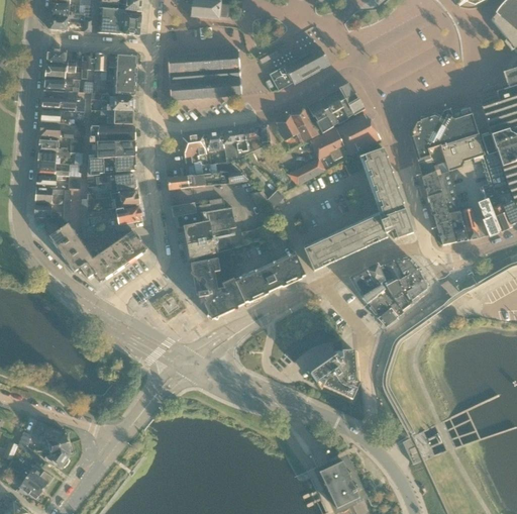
[(102,0),(102,6),(118,8),(118,2),(125,3),(125,8),(127,8),(142,10),(142,0),(102,0)]
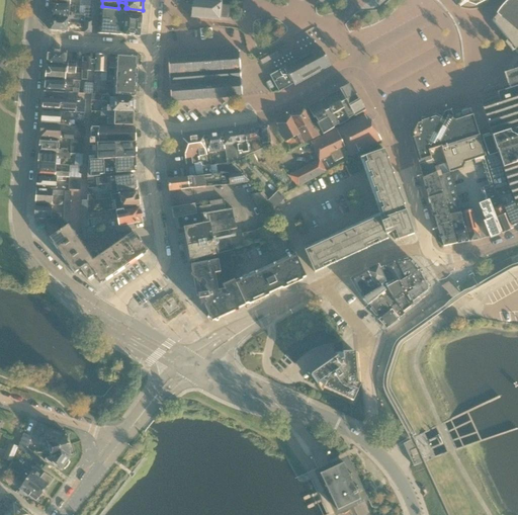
[(222,0),(193,0),(191,15),(220,18),(222,0)]
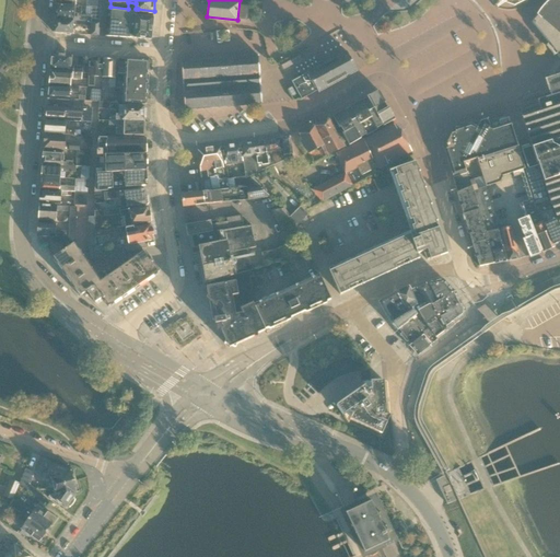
[(537,13),(533,20),(558,51),(558,50),(559,53),(559,0),(547,0),(541,4),(537,11),(536,12),(537,13)]
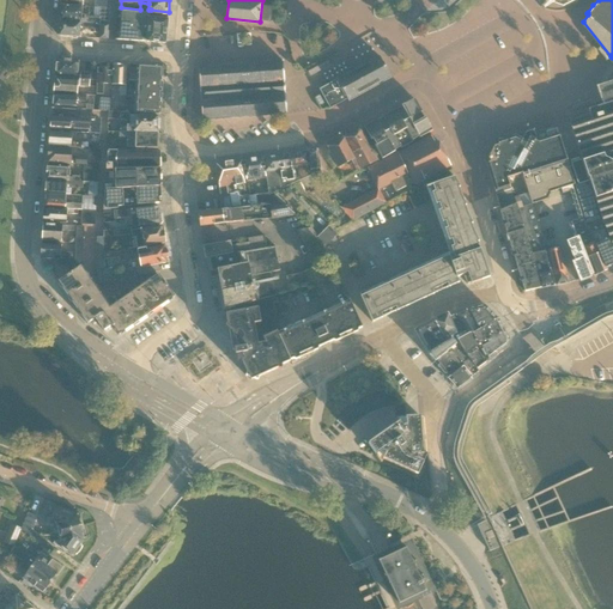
[(85,16),(82,16),(83,5),(62,2),(61,18),(97,20),(101,22),(110,22),(111,6),(101,5),(99,14),(85,13),(85,16)]
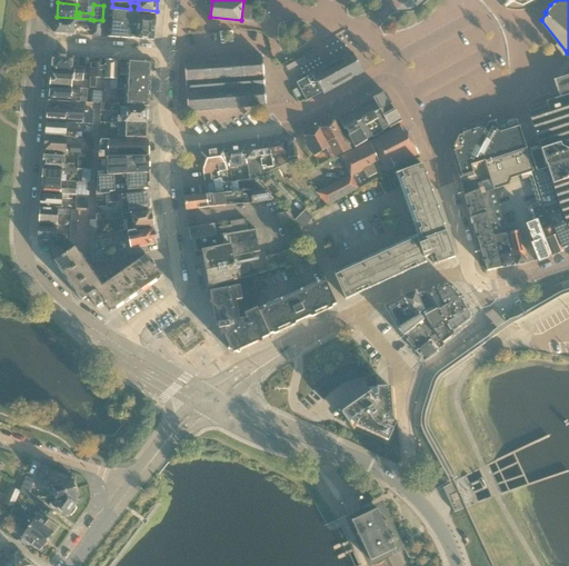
[(252,5),(243,3),(242,17),(251,18),(252,5)]
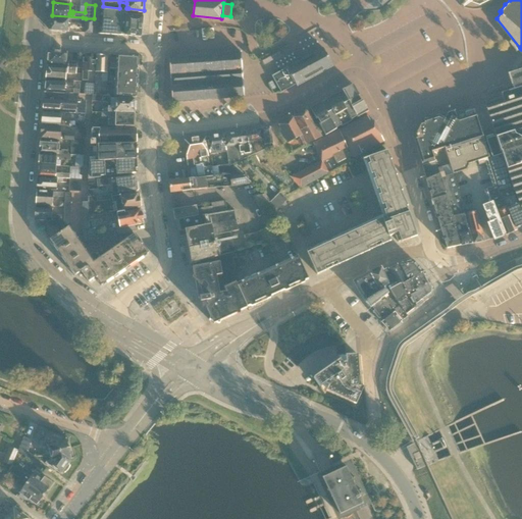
[(141,35),(143,14),(127,13),(128,8),(126,8),(119,8),(103,6),(101,6),(99,31),(125,34),(125,33),(141,35)]
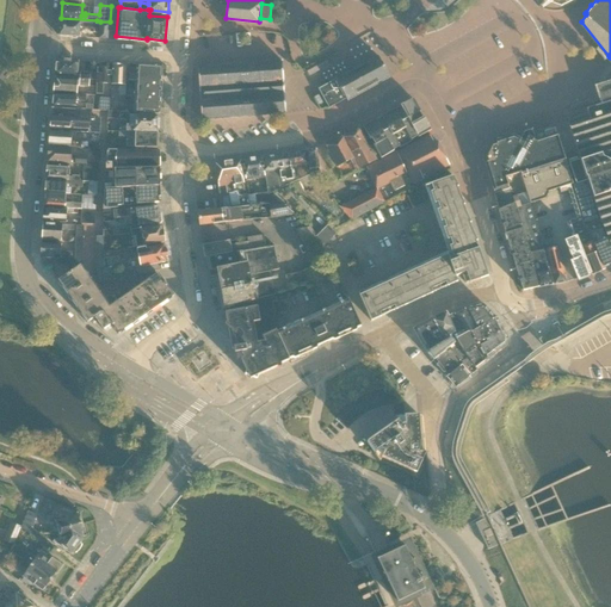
[(97,22),(97,20),(61,18),(60,33),(80,35),(80,33),(82,33),(82,29),(80,28),(81,23),(84,23),(84,25),(100,26),(99,36),(107,37),(110,22),(100,22),(97,22)]
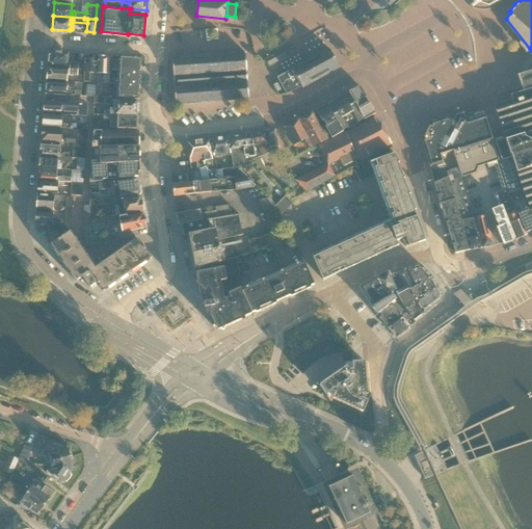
[(340,65),(329,47),(292,67),(293,68),(277,75),(287,91),(301,83),(302,85),(340,65)]
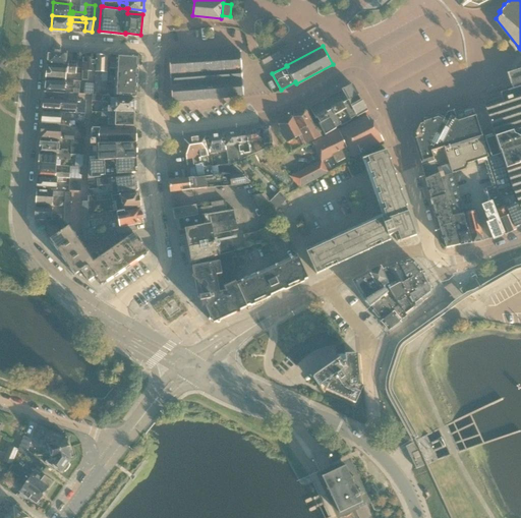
[(76,66),(76,60),(66,60),(67,50),(49,48),(48,62),(66,63),(66,65),(76,66)]
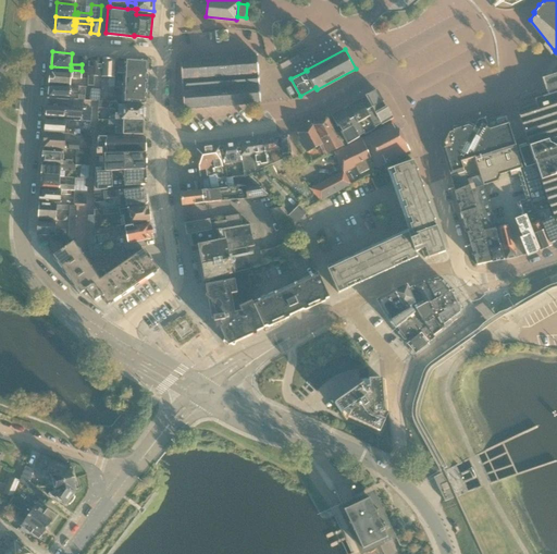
[(258,53),(181,59),(184,107),(261,101),(258,53)]
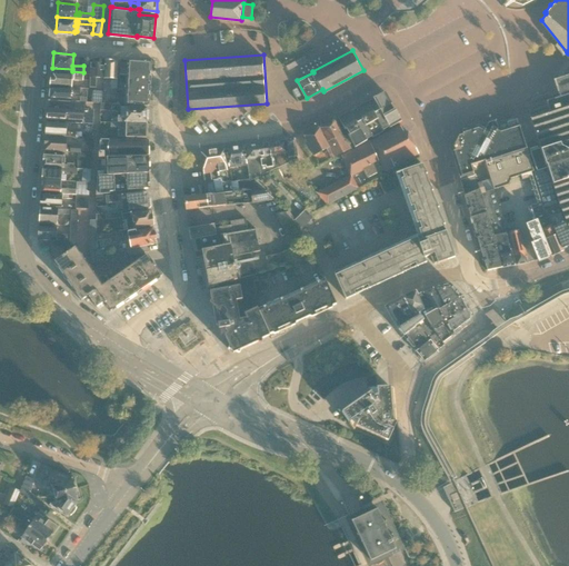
[(103,58),(102,56),(98,56),(97,58),(91,57),(91,67),(90,72),(90,78),(90,85),(96,85),(96,78),(93,77),(93,76),(105,76),(105,58),(103,58)]
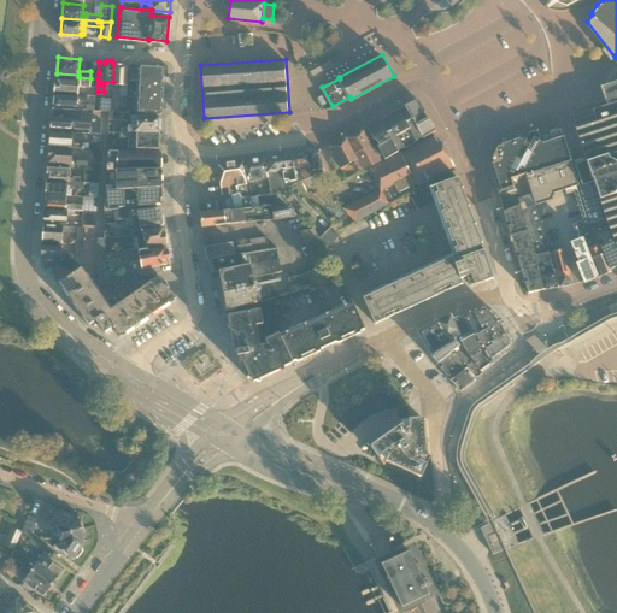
[(122,63),(122,62),(117,62),(116,63),(113,63),(113,82),(124,83),(124,86),(122,84),(121,93),(127,93),(129,64),(122,63)]
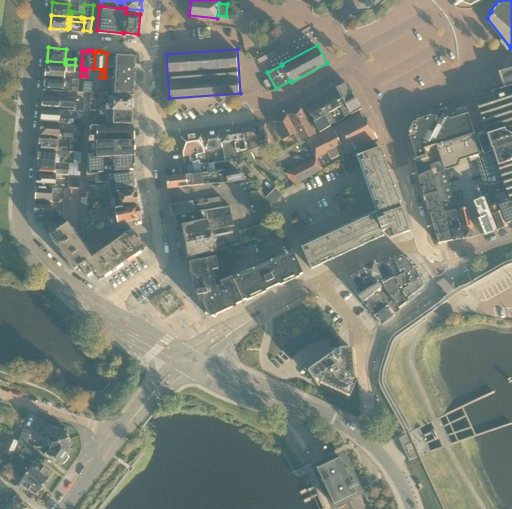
[(108,54),(108,65),(114,65),(135,67),(136,53),(115,52),(115,55),(108,54)]
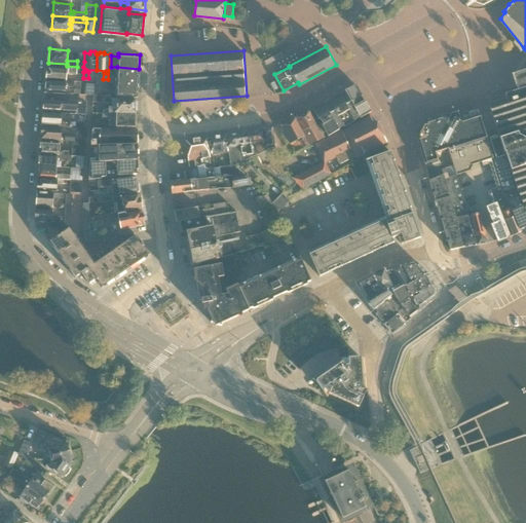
[(77,67),(67,66),(48,65),(47,77),(66,79),(67,69),(69,69),(69,71),(83,72),(83,67),(77,67)]
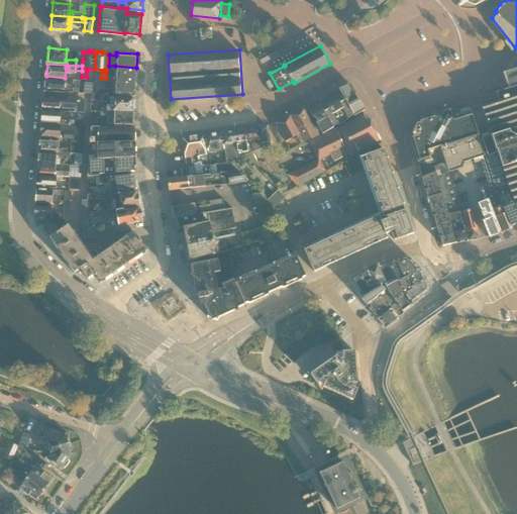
[(136,80),(136,68),(115,66),(115,74),(111,74),(109,74),(108,79),(114,80),(114,79),(136,80)]
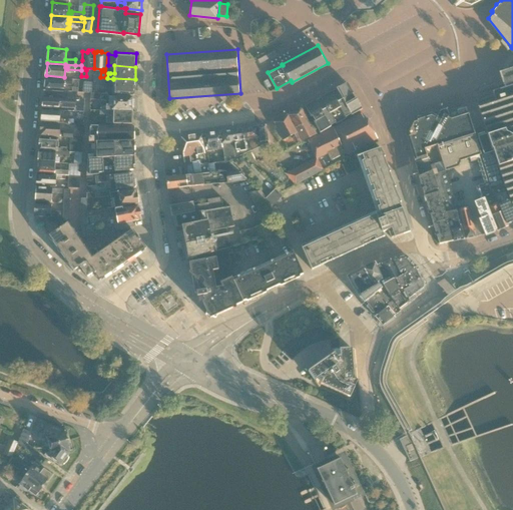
[(72,77),(64,77),(46,75),(45,88),(63,89),(64,82),(72,82),(72,77)]
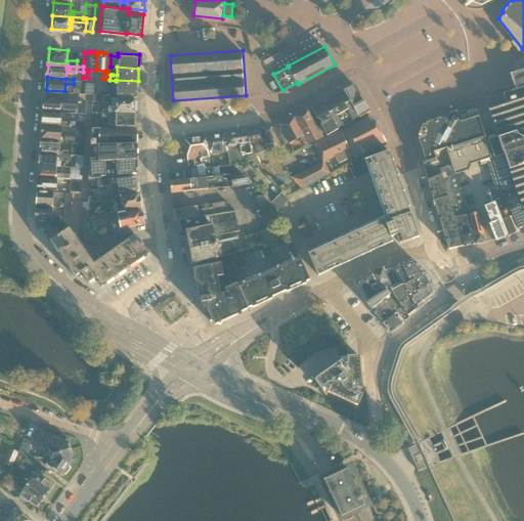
[(137,95),(138,81),(116,80),(116,81),(116,88),(112,88),(110,88),(108,94),(137,95)]
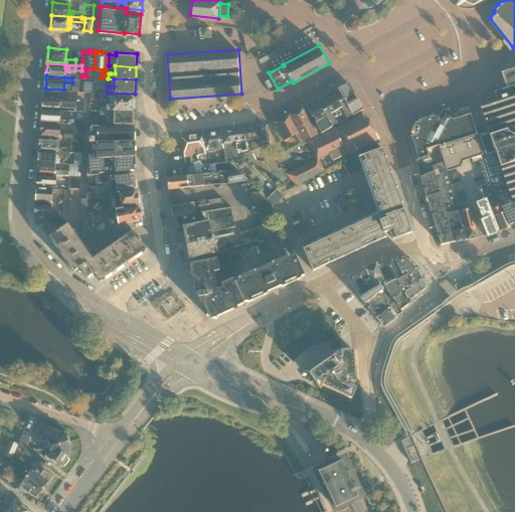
[(82,91),(92,92),(93,92),(94,80),(83,79),(82,91)]
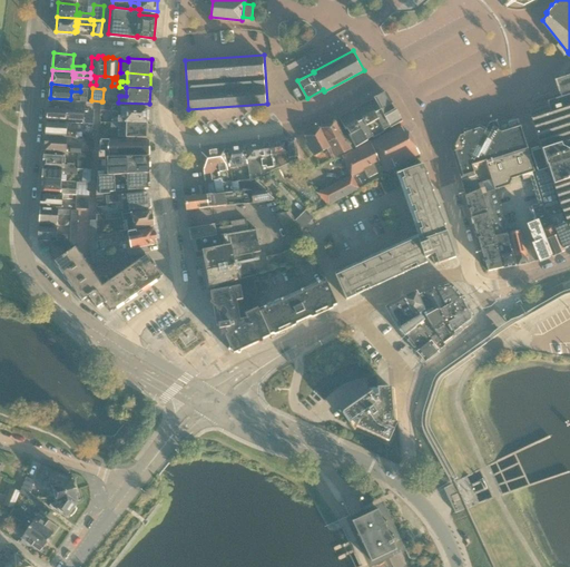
[(391,126),(403,118),(396,107),(395,107),(392,101),(393,101),(386,89),(374,96),(375,97),(370,100),(369,99),(356,106),(357,107),(352,110),(351,109),(338,116),(346,128),(347,127),(350,133),(349,133),(355,145),(367,138),(367,137),(372,134),(373,135),(385,128),(384,127),(390,125),(391,126)]
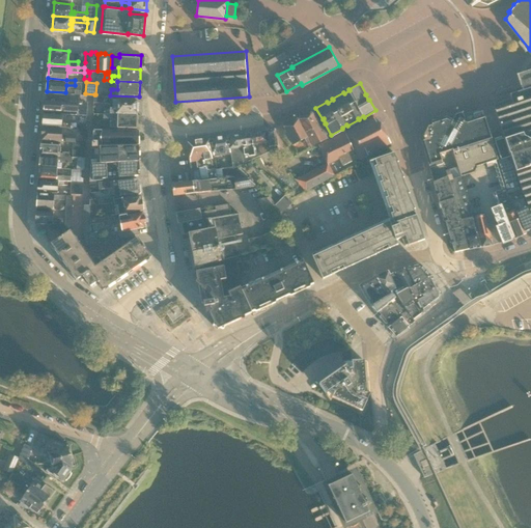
[(501,134),(494,136),(501,158),(509,155),(509,153),(510,151),(520,181),(523,190),(530,209),(530,85),(510,92),(512,99),(495,105),(496,109),(504,136),(502,136),(501,134)]
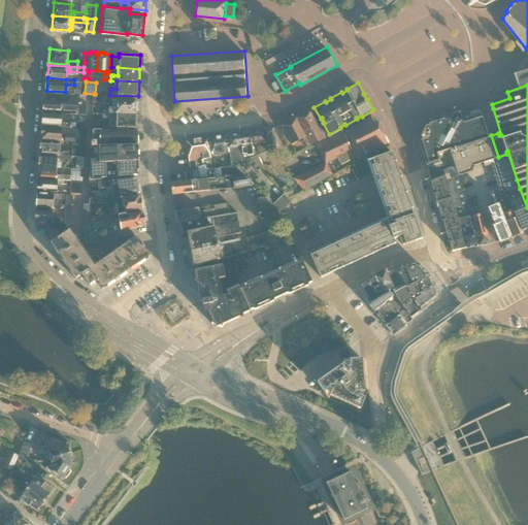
[(117,98),(111,98),(111,95),(106,95),(107,94),(95,94),(94,94),(94,100),(106,101),(111,101),(116,101),(116,105),(109,105),(109,106),(104,106),(103,110),(135,111),(135,108),(138,108),(138,101),(136,101),(136,98),(117,97),(117,98)]
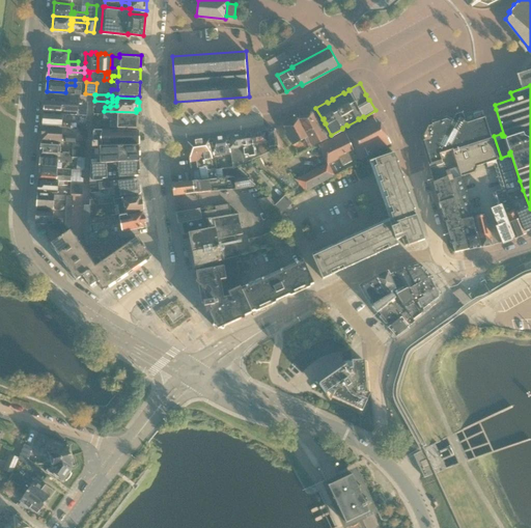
[(87,113),(87,101),(61,99),(46,98),(44,111),(60,112),(60,109),(64,109),(64,112),(87,113)]
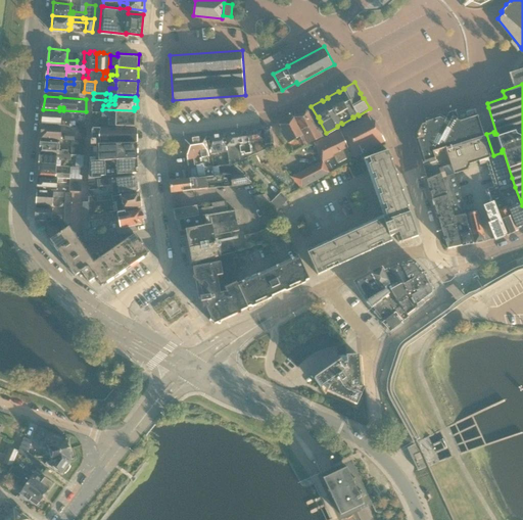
[(308,107),(280,123),(289,140),(300,134),(304,142),(305,141),(306,142),(323,134),(308,107)]
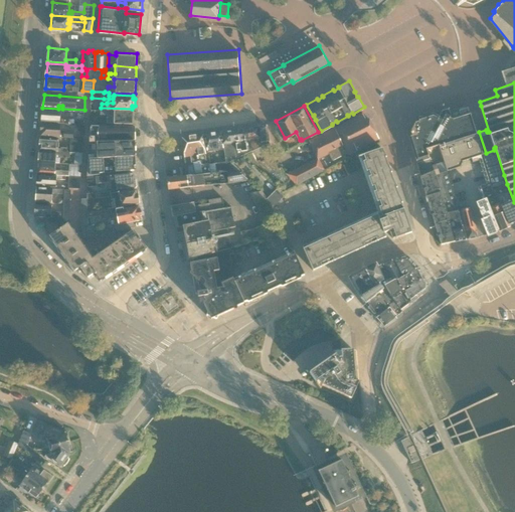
[(60,109),(58,109),(42,108),(41,120),(68,122),(69,118),(61,118),(61,120),(59,120),(60,109)]
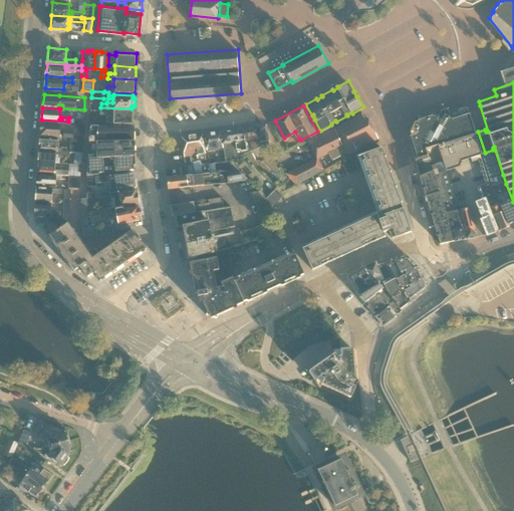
[(133,121),(133,113),(132,113),(132,108),(100,107),(100,112),(106,112),(106,121),(132,122),(132,121),(133,121)]
